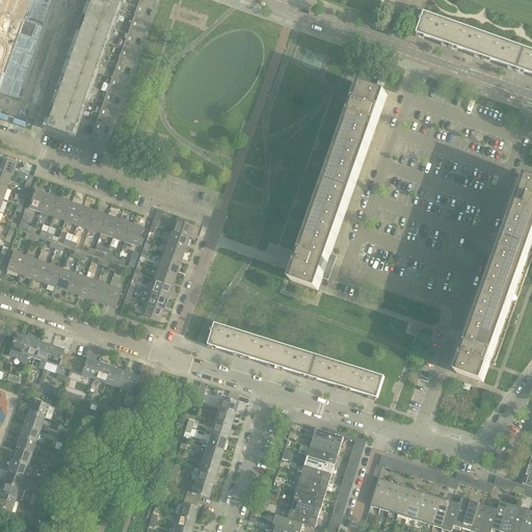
[(0,0),(0,91),(18,99),(53,0),(0,0)]
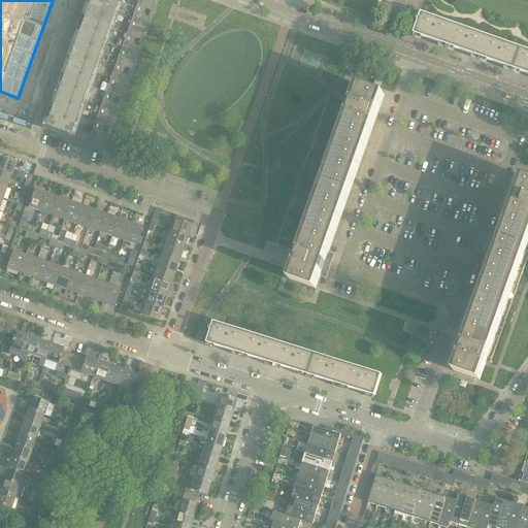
[(158,0),(91,0),(45,129),(105,150),(158,0)]
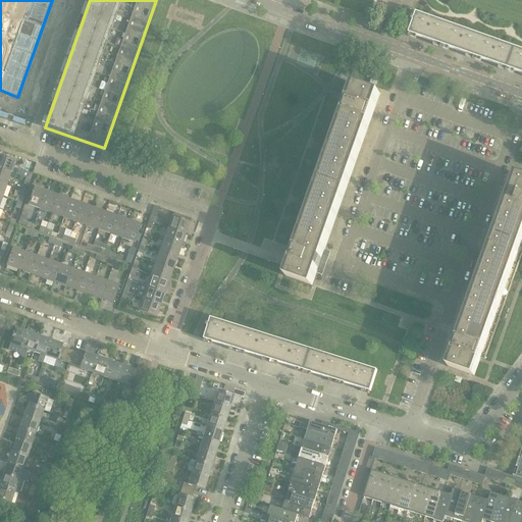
[(417,13),(415,18),(410,34),(444,45),(451,25),(417,13)]
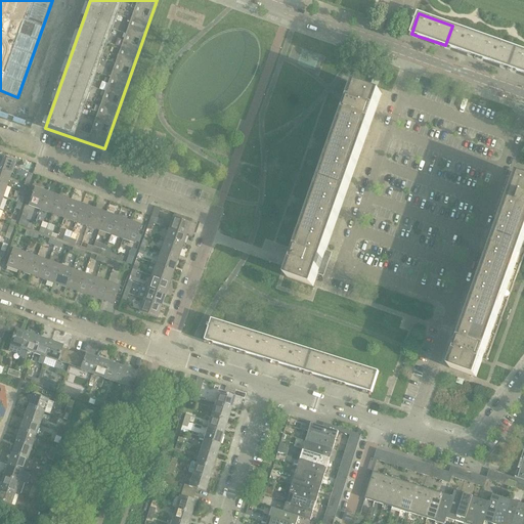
[(484,37),(452,26),(445,45),(477,57),(484,37)]
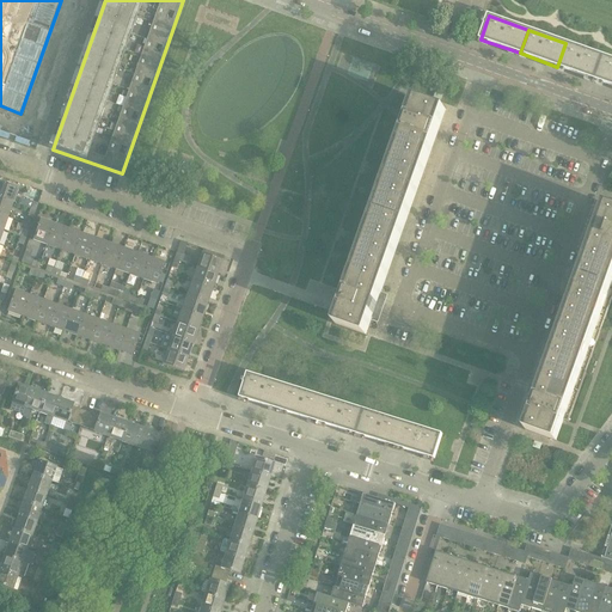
[(604,56),(565,43),(557,67),(595,80),(604,56)]
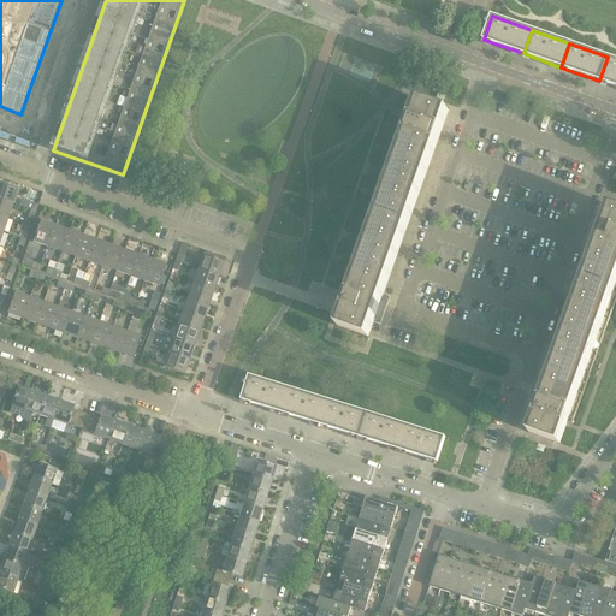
[(615,59),(608,57),(599,81),(615,87),(615,59)]
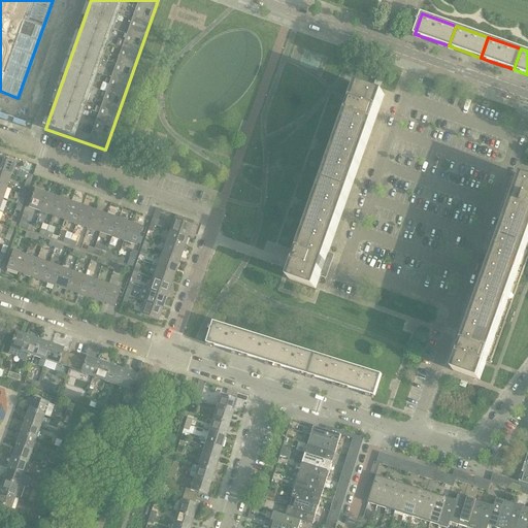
[(329,244),(355,173),(383,95),(361,87),(355,105),(348,102),(295,252),(302,255),(292,282),(314,289),(319,273),(326,275),(332,256),(326,254),(329,244)]
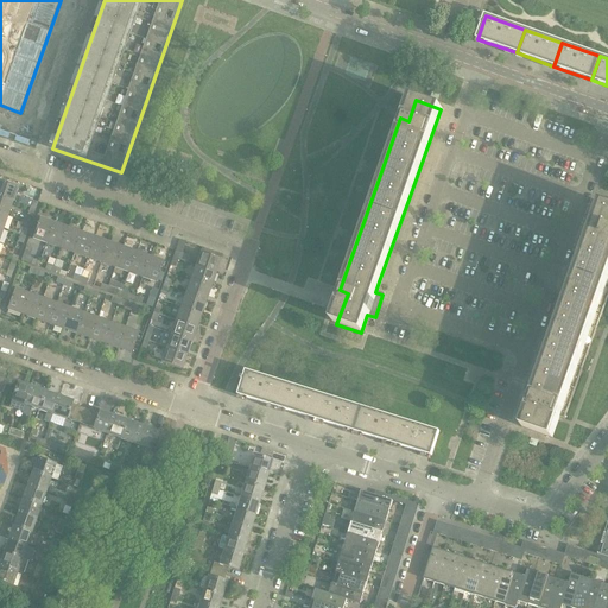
[(0,181),(0,197),(13,203),(19,188),(0,181)]
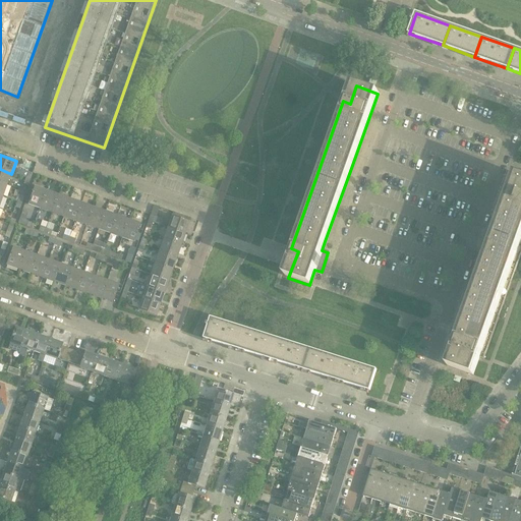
[(0,169),(0,182),(7,185),(11,174),(0,169)]
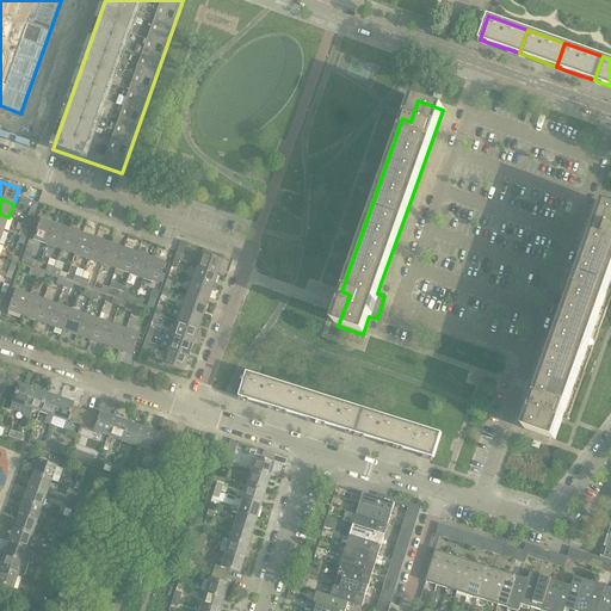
[(568,421),(610,301),(610,207),(608,207),(602,223),(594,221),(586,244),(593,247),(528,431),(553,439),(560,419),(568,421)]
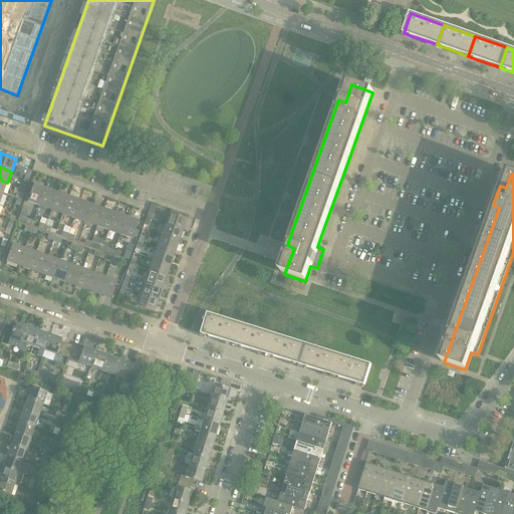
[(28,202),(40,206),(46,189),(34,185),(28,202)]
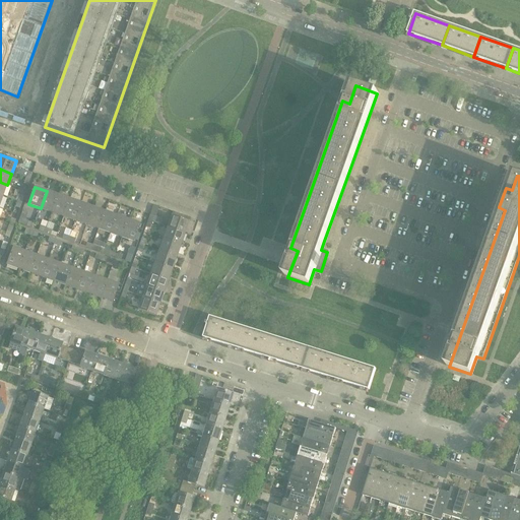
[(58,195),(47,191),(41,208),(52,212),(58,195)]
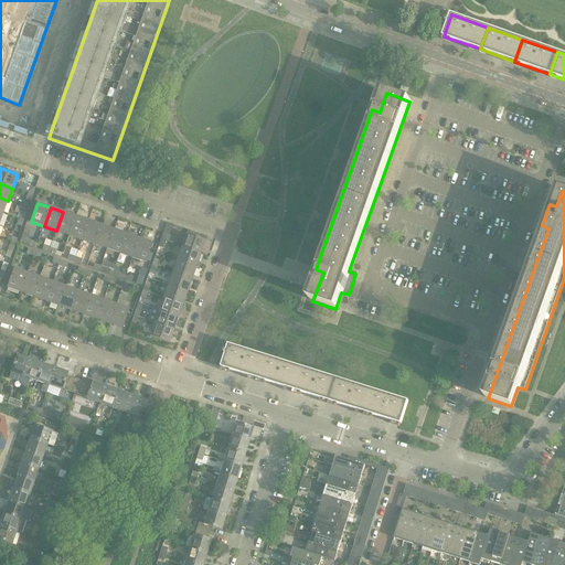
[(76,216),(63,212),(56,231),(70,235),(76,216)]
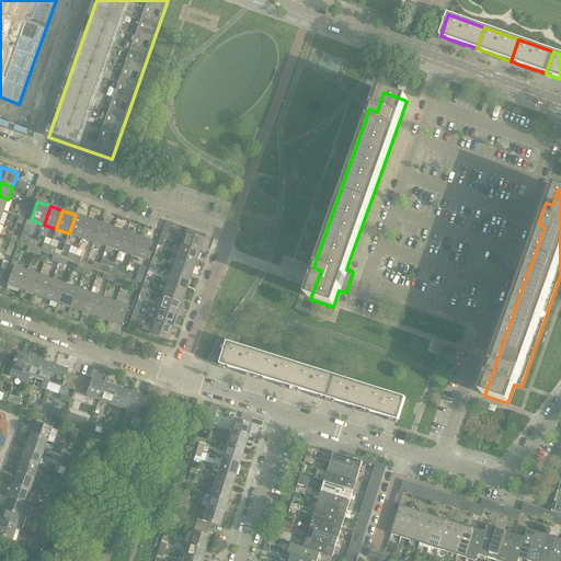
[(88,219),(76,215),(69,233),(81,238),(88,219)]
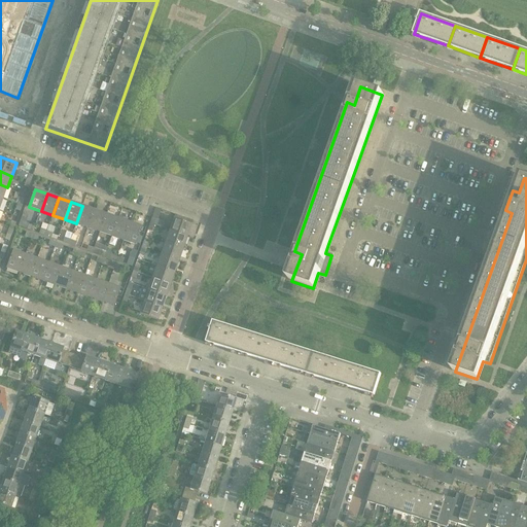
[(95,210),(82,206),(76,223),(89,229),(95,210)]
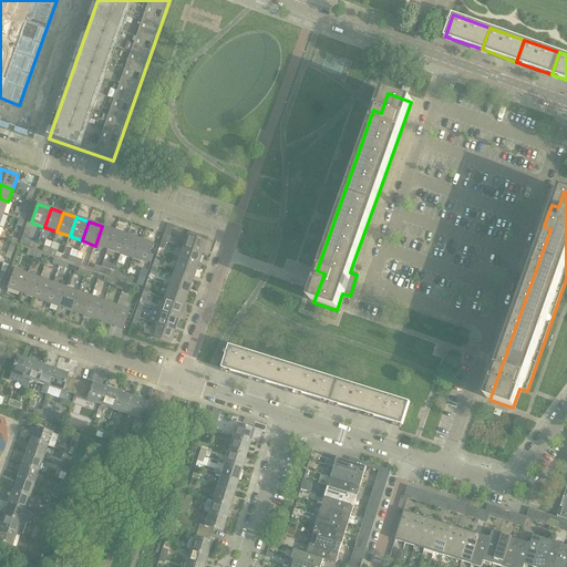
[(114,230),(102,226),(95,246),(107,250),(114,230)]
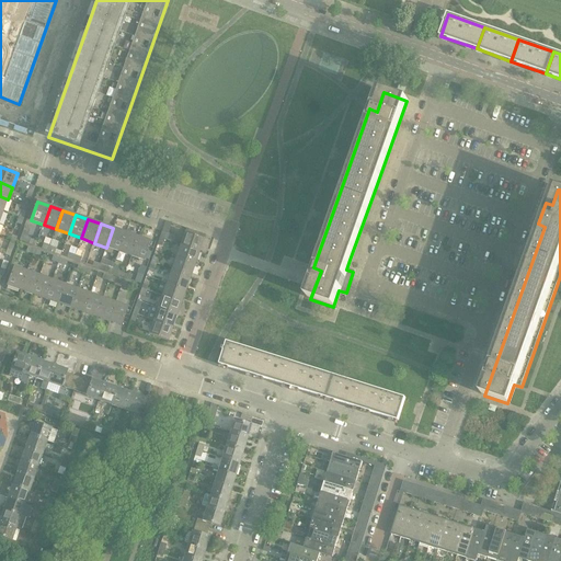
[(126,232),(113,228),(106,248),(119,252),(126,232)]
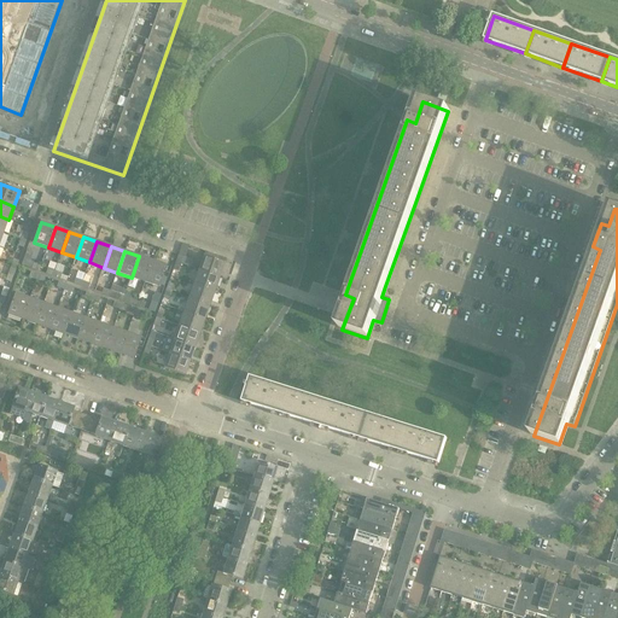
[(153,261),(139,256),(132,278),(145,283),(153,261)]
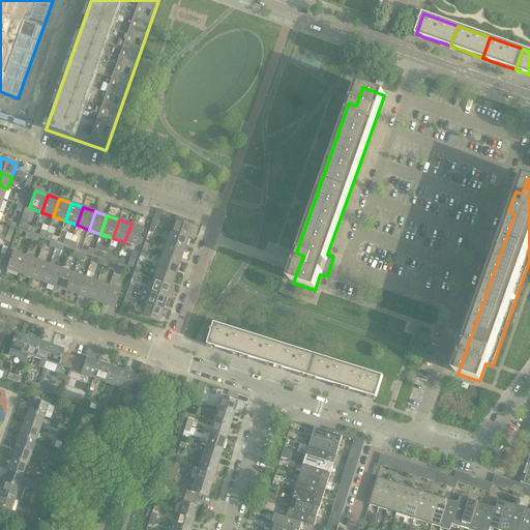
[(175,219),(171,232),(188,238),(194,227),(175,219)]
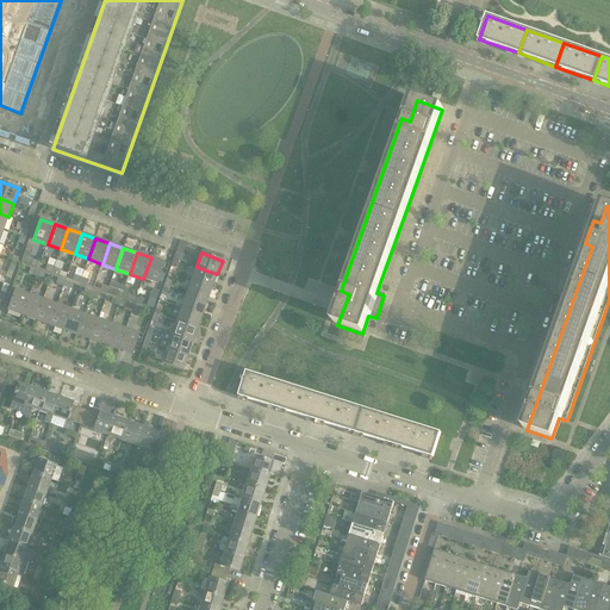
[(166,263),(151,257),(143,279),(157,284),(166,263)]
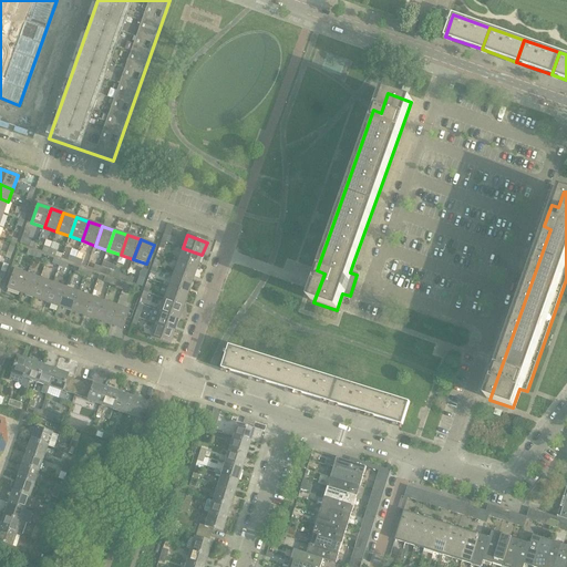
[(202,255),(183,248),(177,261),(197,268),(202,255)]
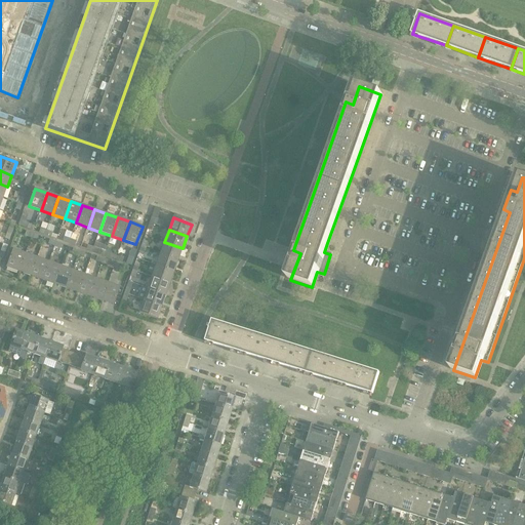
[(183,248),(164,242),(160,254),(178,260),(183,248)]
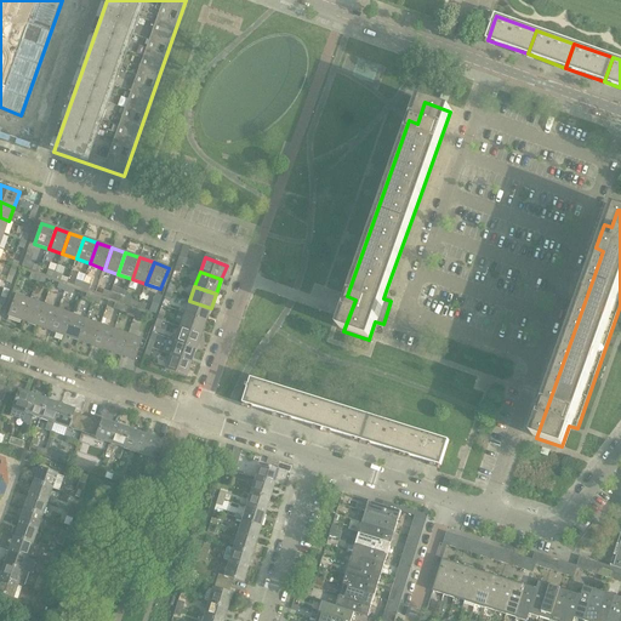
[(9,317),(22,322),(30,300),(16,295),(9,317)]
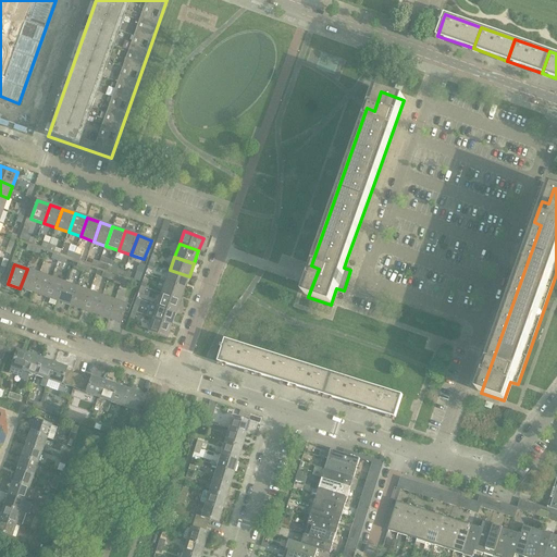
[(39,273),(27,269),(20,288),(33,293),(39,273)]
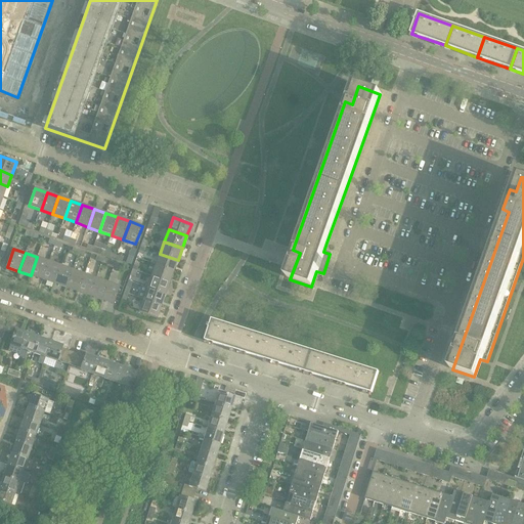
[(178,260),(160,254),(156,265),(174,271),(178,260)]
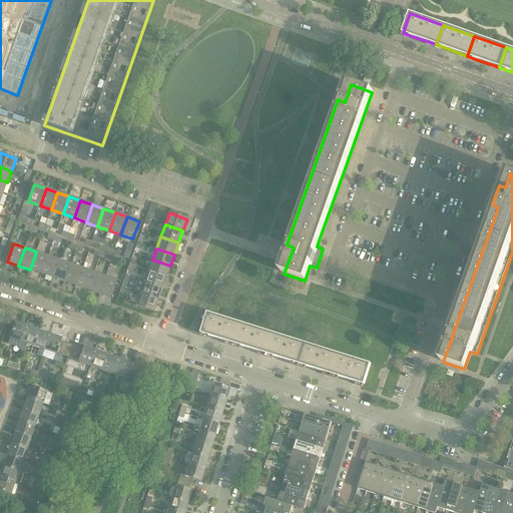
[(47,255),(36,251),(30,270),(41,274),(47,255)]
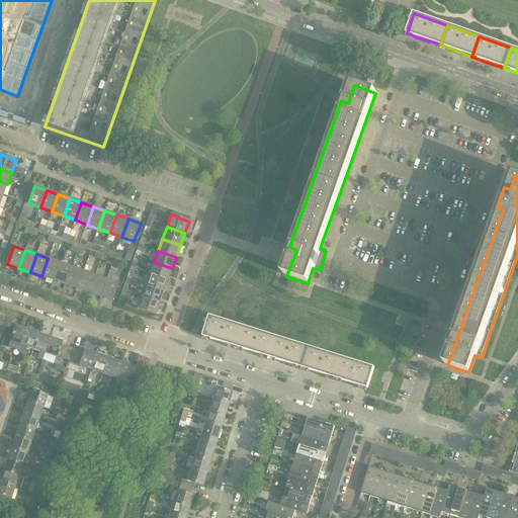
[(60,262),(48,258),(41,276),(53,280),(60,262)]
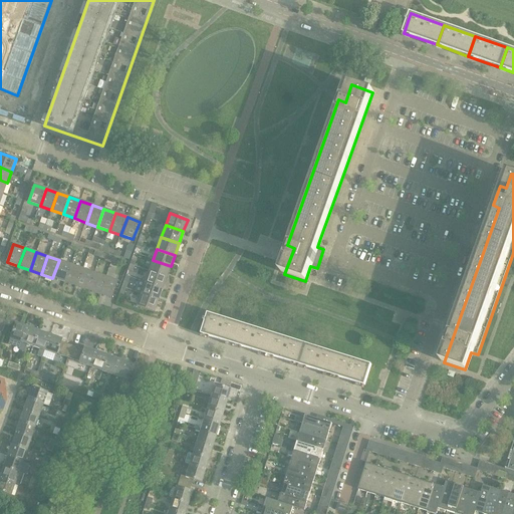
[(71,265),(59,260),(52,278),(64,282),(71,265)]
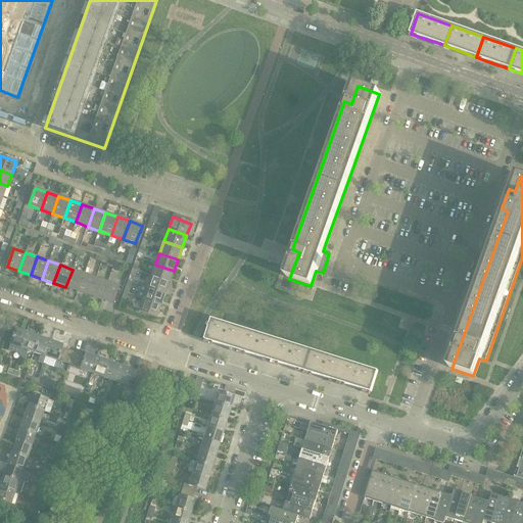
[(174,271),(155,265),(151,277),(170,283),(174,271)]
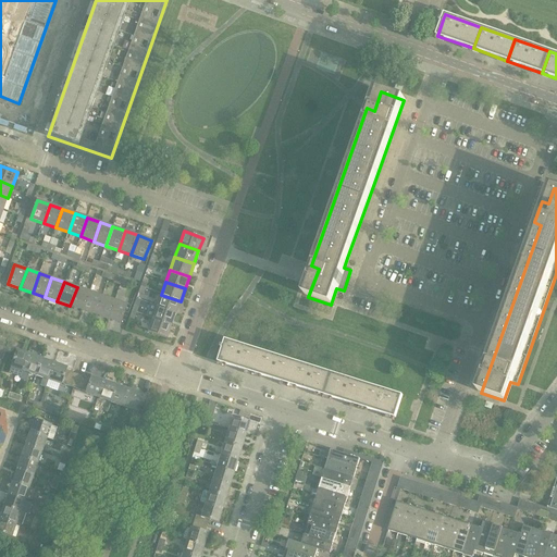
[(89,292),(77,287),(70,306),(83,310),(89,292)]
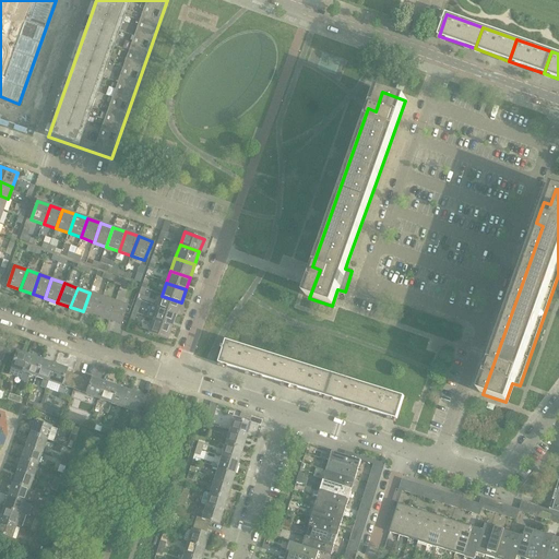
[(102,297),(90,293),(83,311),(95,316),(102,297)]
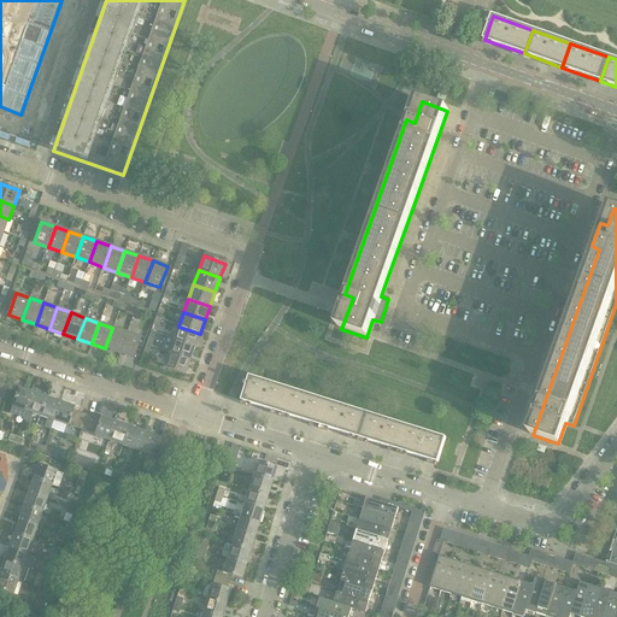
[(200,334),(178,327),(174,340),(195,347),(200,334)]
